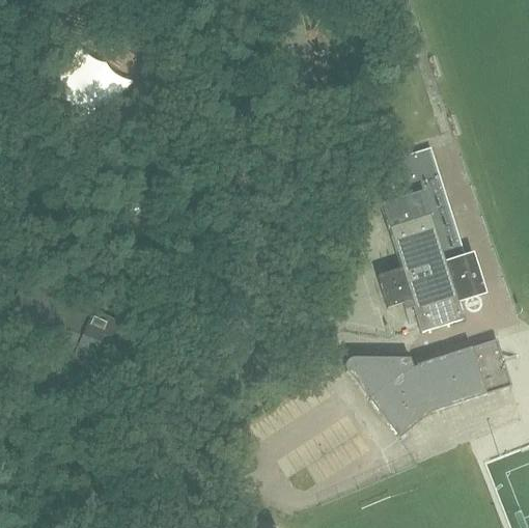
[(216,25),(200,23),(198,36),(215,38),(216,25)]
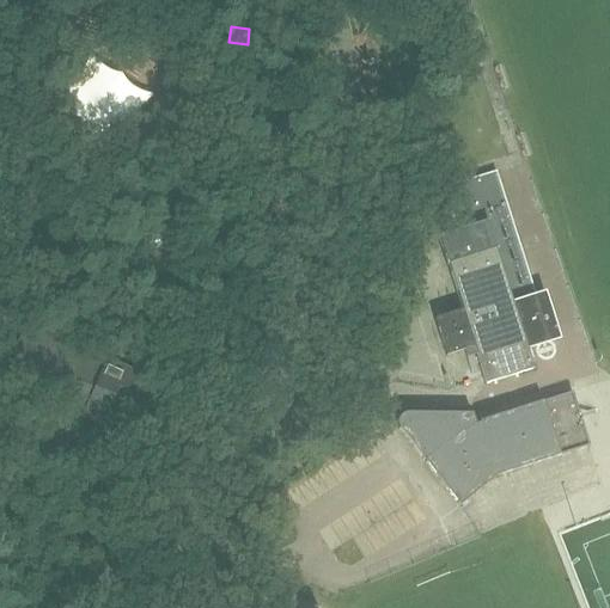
[(97,60),(91,53),(90,62),(85,69),(80,77),(74,83),(69,84),(67,93),(62,102),(55,109),(47,116),(56,118),(65,122),(74,128),(81,135),(91,139),(98,145),(105,152),(111,163),(114,152),(119,142),(123,135),(133,128),(136,120),(139,112),(145,105),(150,100),(156,96),(146,93),(138,91),(128,85),(123,78),(115,74),(108,71),(103,66),(97,60)]
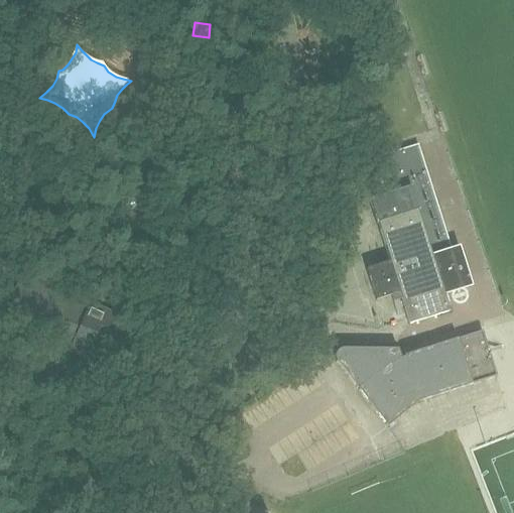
[(460,245),(453,247),(420,141),(375,155),(387,191),(372,197),(392,258),(368,266),(377,296),(401,289),(411,321),(451,308),(443,285),(470,276),(460,245)]
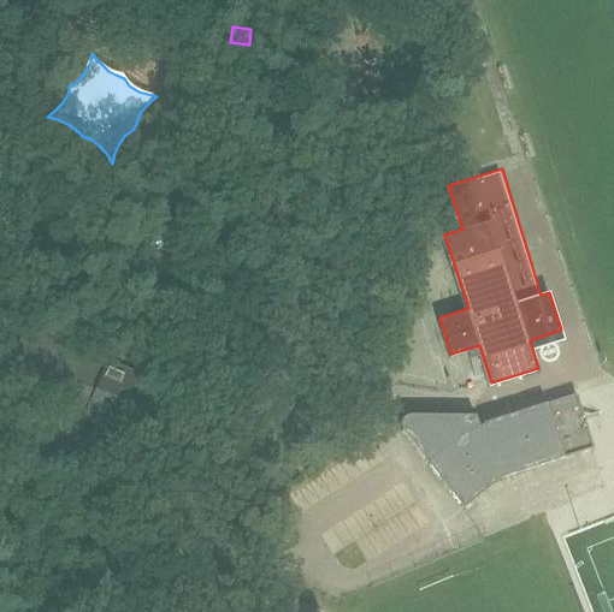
[(107,363),(45,337),(47,332),(27,324),(3,379),(31,391),(37,375),(92,399),(86,413),(125,431),(149,374),(110,357),(107,363)]
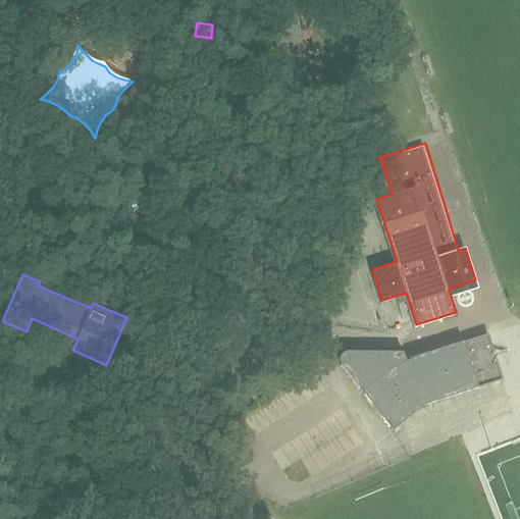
[(385,349),(347,350),(345,351),(343,352),(342,354),(341,355),(341,356),(341,358),(341,360),(342,362),(394,428),(425,403),(505,378),(489,331),(407,357),(405,350),(385,349)]
